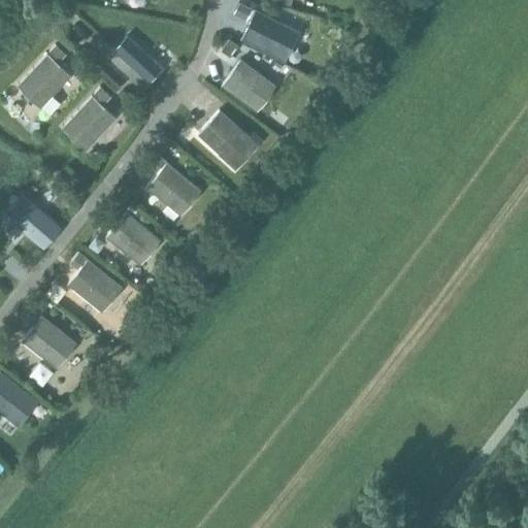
[(275,0),(265,0),(263,13),(276,17),(277,11),(294,15),(296,4),(275,0)]
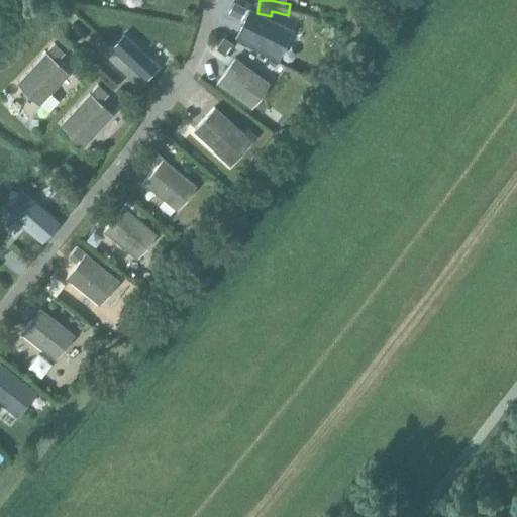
[(249,10),(236,37),(271,55),(285,27),(249,10)]
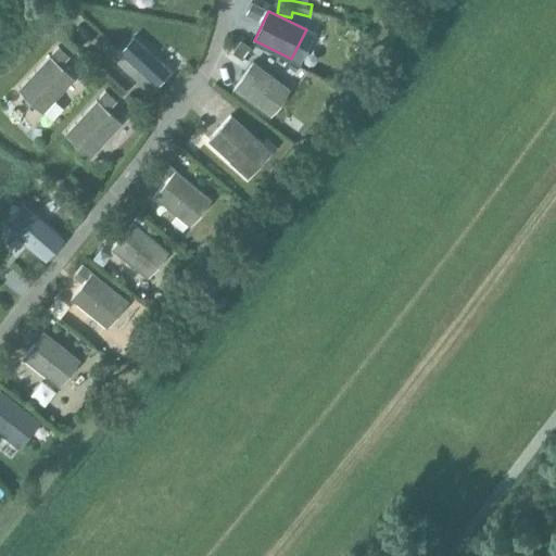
[(133,37),(118,52),(155,86),(169,71),(133,37)]
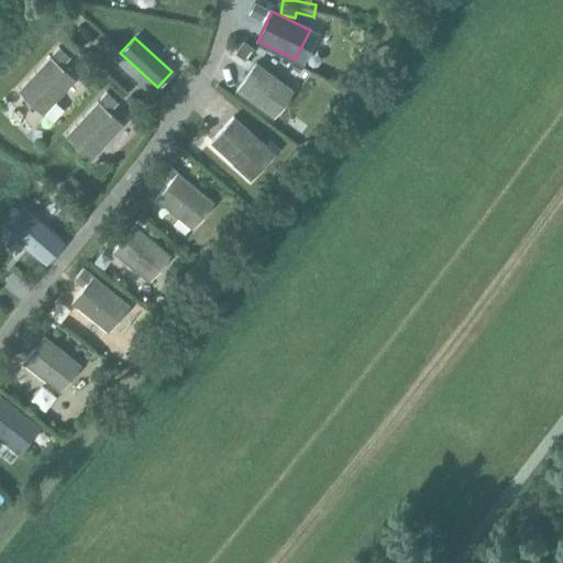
[(58,48),(53,55),(62,64),(68,57),(58,48)]
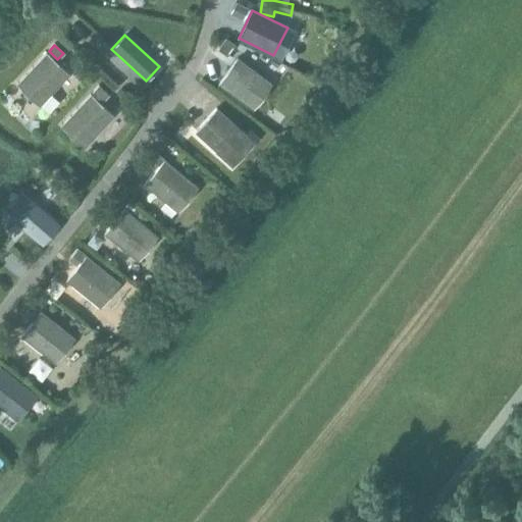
[(46,53),(17,84),(40,104),(68,74),(46,53)]
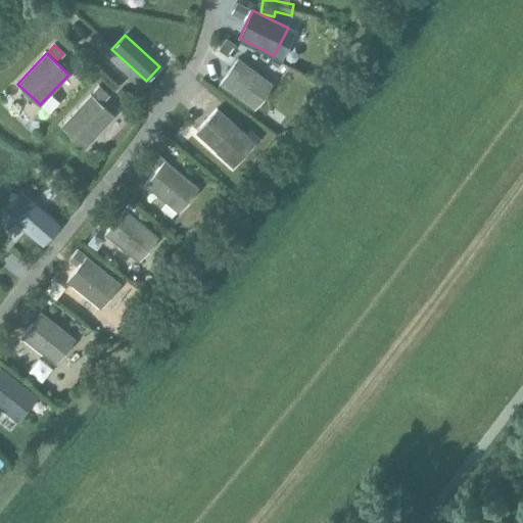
[(237,58),(219,84),(253,109),(272,85),(237,58)]
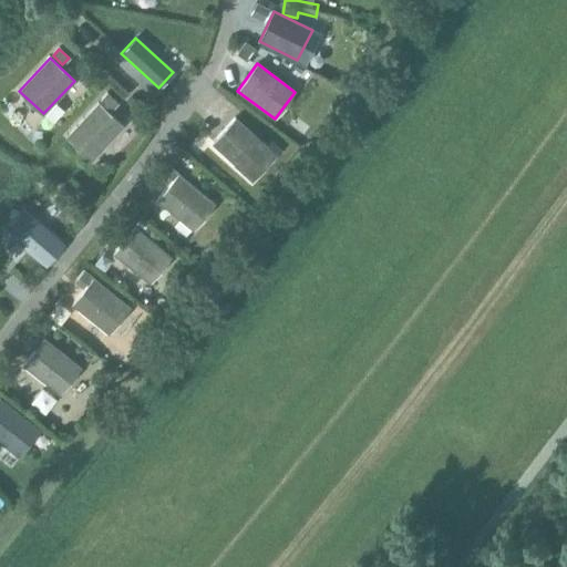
[(107,94),(101,100),(111,110),(116,103),(107,94)]
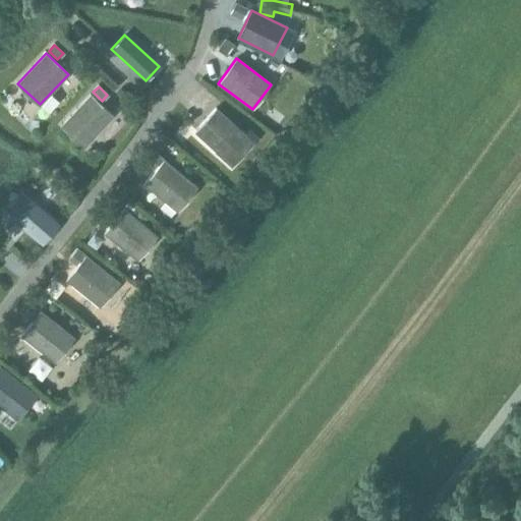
[(112,116),(90,95),(62,125),(83,146),(112,116)]
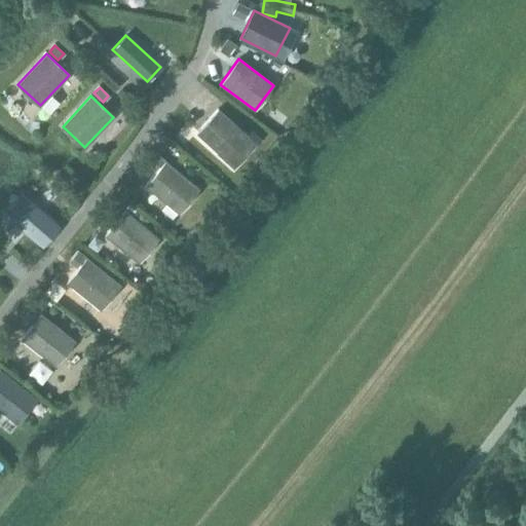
[(237,153),(236,151),(240,148),(243,146),(246,143),(247,140),(249,138),(218,110),(197,133),(219,152),(219,154),(227,161),(231,160),(237,153)]
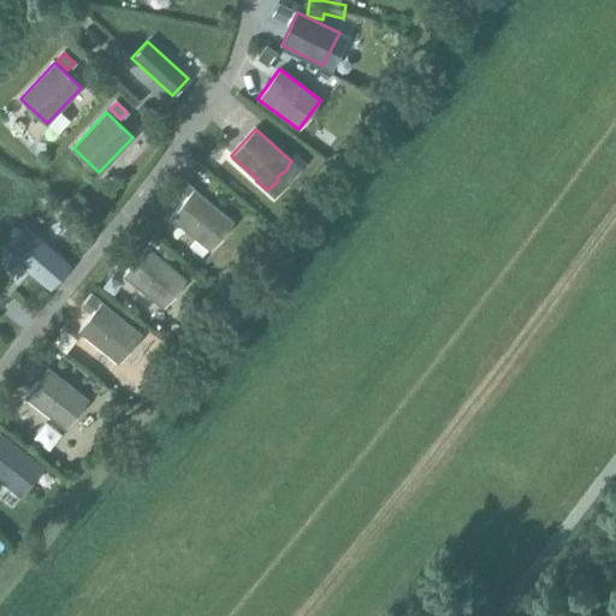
[(175,193),(182,199),(191,188),(183,182),(175,193)]
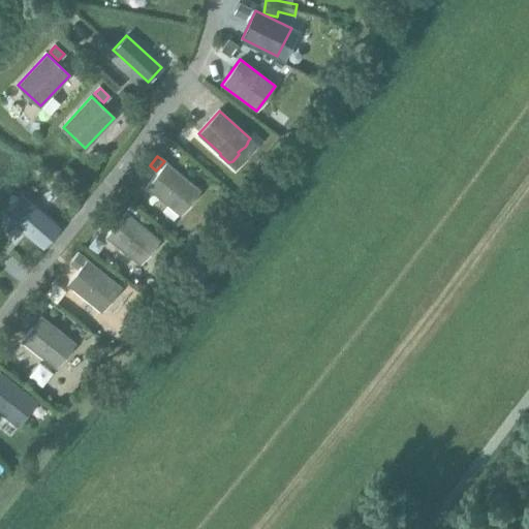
[(198,189),(166,163),(147,187),(179,213),(198,189)]
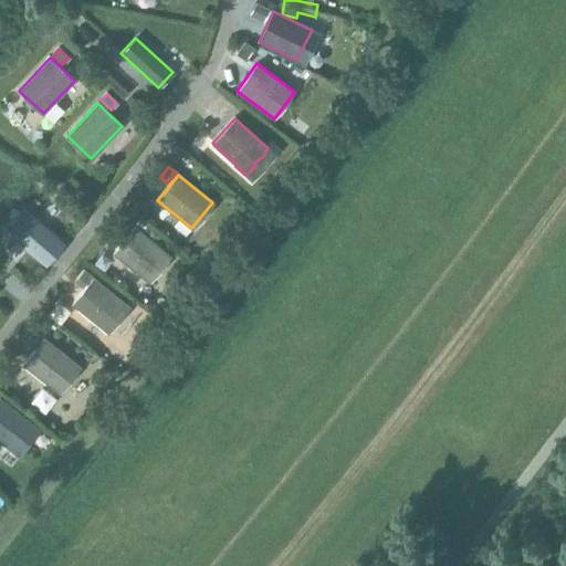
[(24,209),(6,231),(46,265),(64,243),(24,209)]
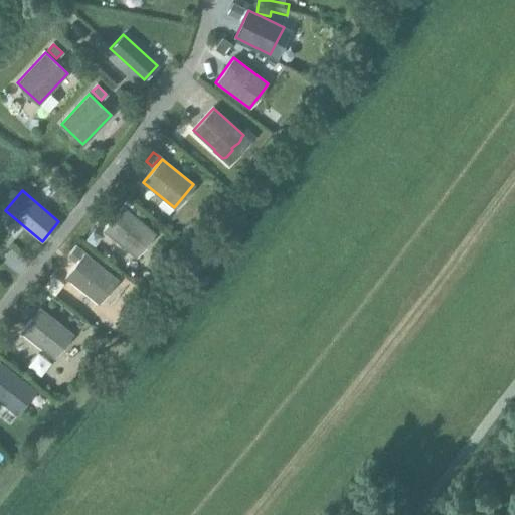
[(106,209),(113,214),(120,205),(114,200),(106,209)]
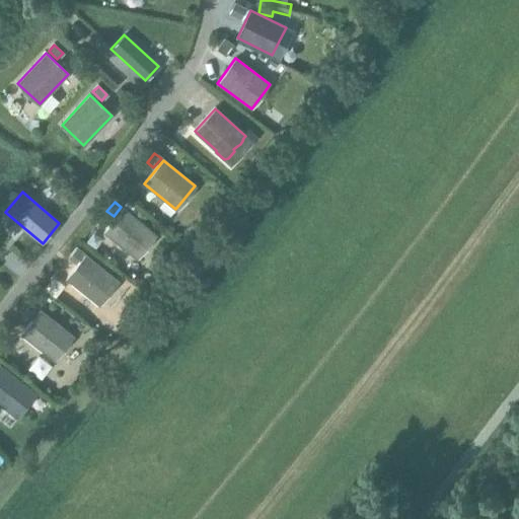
[(155,234),(123,209),(104,232),(136,257),(155,234)]
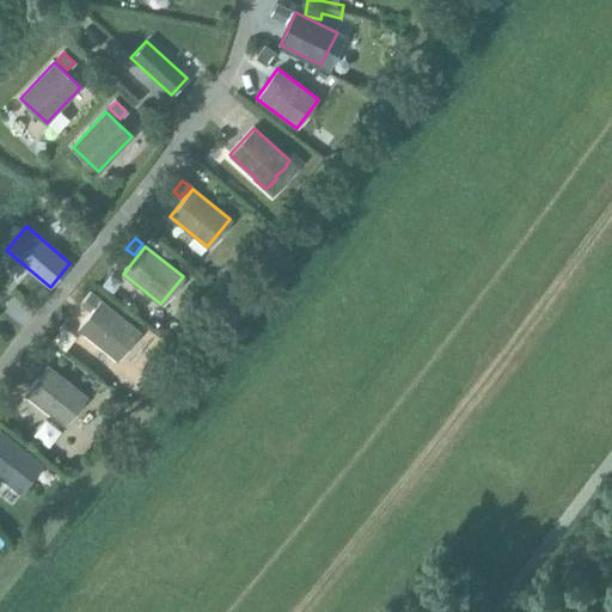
[(91,293),(81,304),(89,310),(98,299),(91,293)]
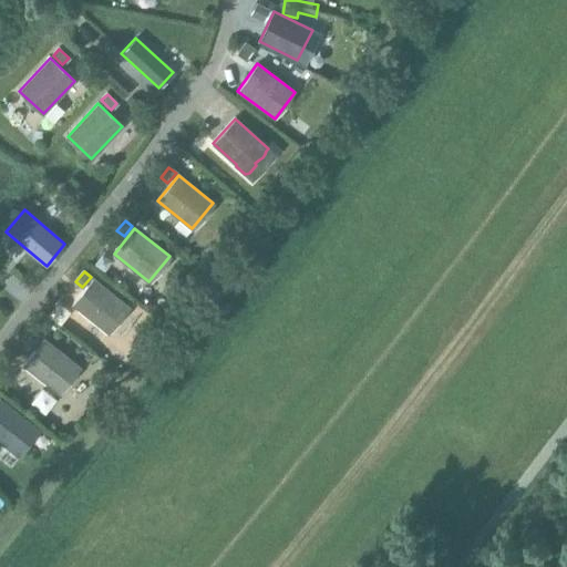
[(129,307),(93,278),(72,305),(107,332),(129,307)]
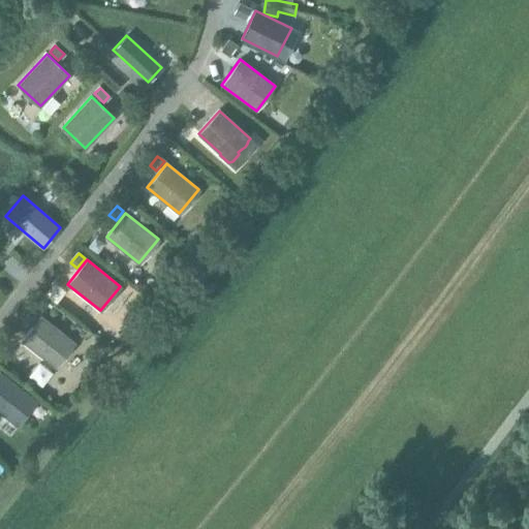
[(48,318),(27,343),(64,372),(84,347),(48,318)]
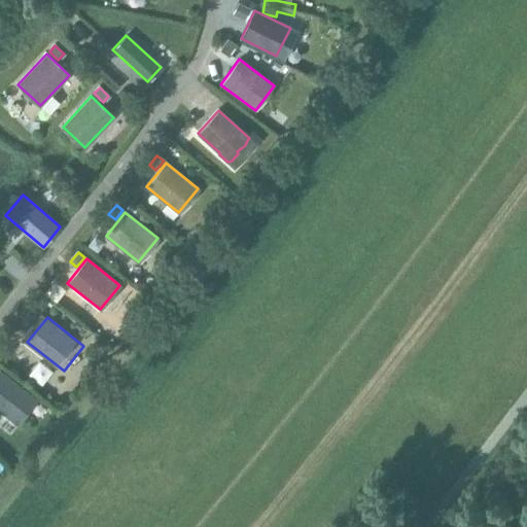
[(40,380),(48,369),(37,360),(30,372),(40,380)]
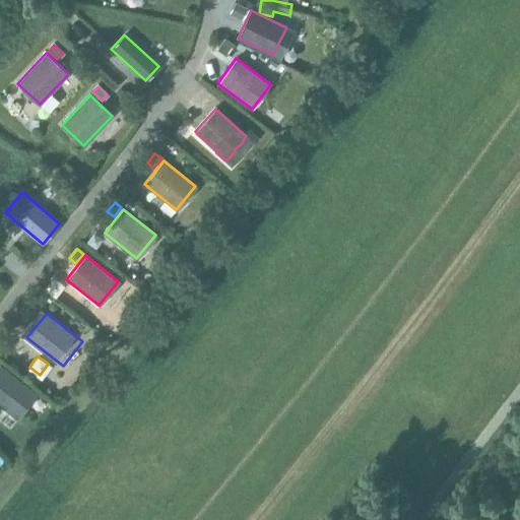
[(0,366),(0,404),(13,415),(33,392),(0,366)]
